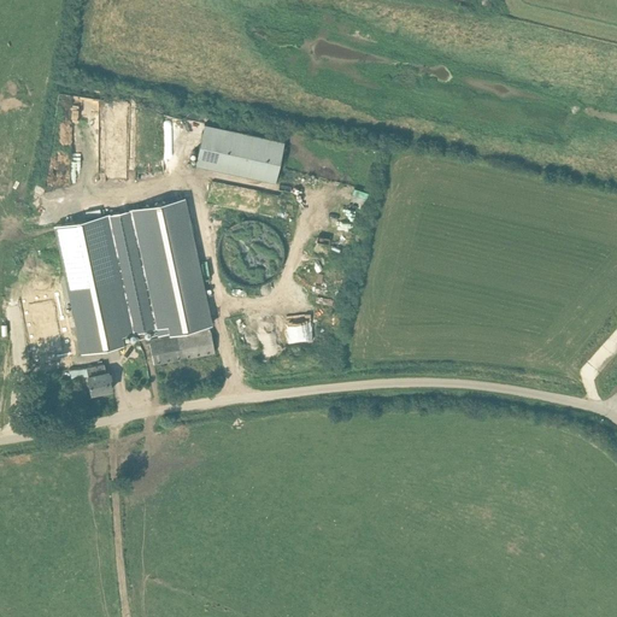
[(100,121),(104,99),(74,94),(69,127),(89,129),(90,118),(100,121)]
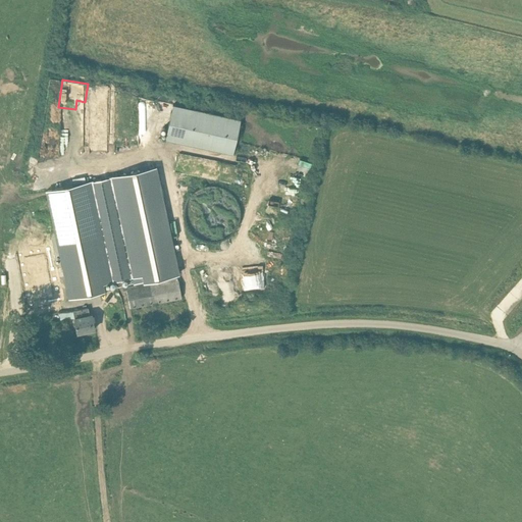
[(138,143),(138,87),(112,87),(112,132),(117,132),(117,143),(138,143)]
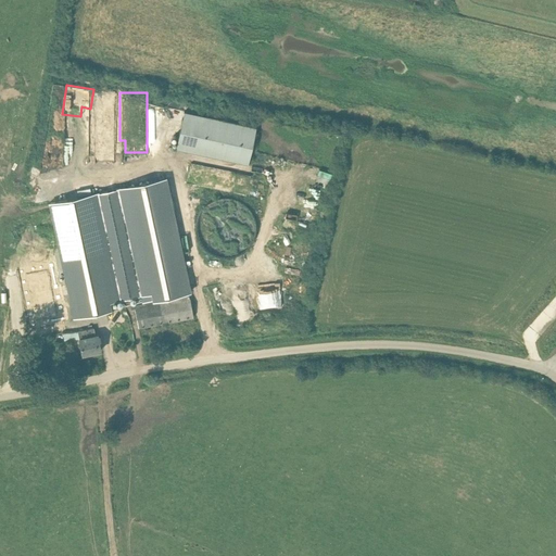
[(184,111),(176,149),(248,164),(255,127),(184,111)]
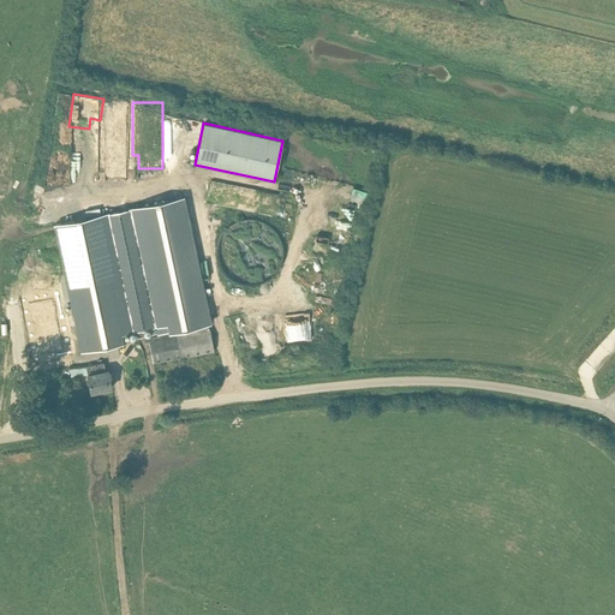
[(118,169),(118,181),(131,181),(130,169),(118,169)]
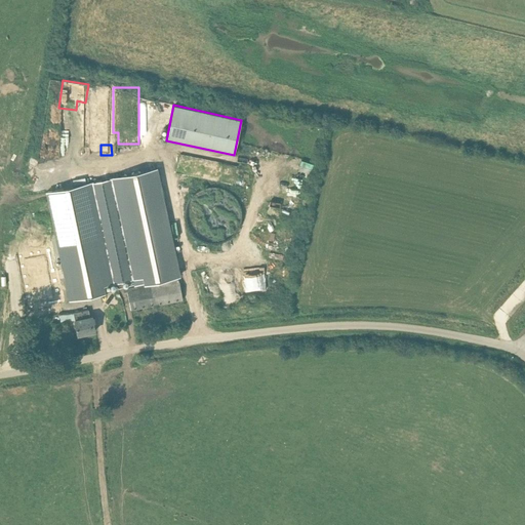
[(157,167),(46,192),(70,299),(106,291),(104,284),(143,276),(145,283),(179,276),(157,167)]
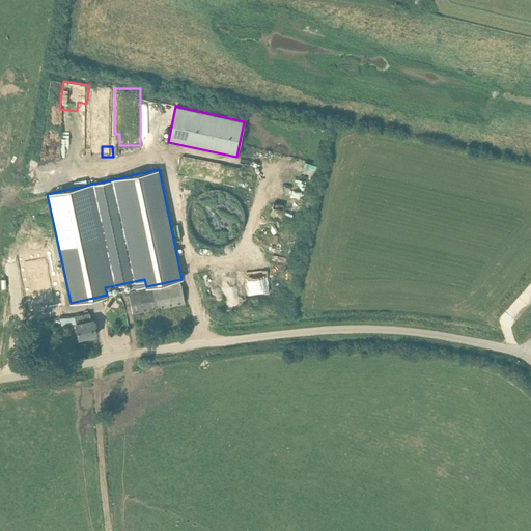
[(287,185),(287,195),(279,195),(279,203),(290,203),(290,200),(299,200),(299,188),(290,188),(290,185),(287,185)]
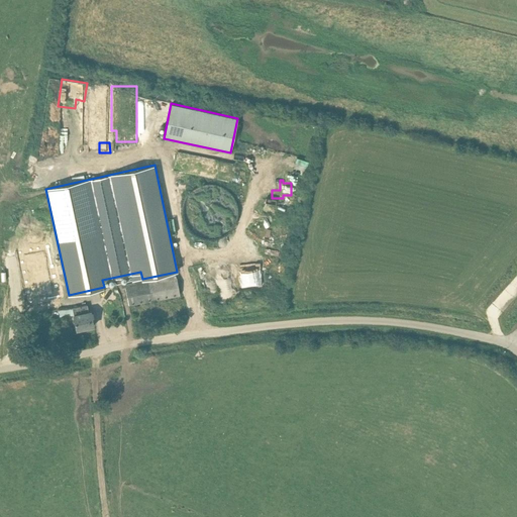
[(198,184),(193,187),(189,191),(187,195),(183,201),(183,207),(183,212),(184,218),(187,223),(190,228),(194,232),(200,235),(205,236),(211,237),(217,236),(222,234),(224,232),(229,229),(233,224),(236,220),(238,214),(238,208),(237,203),(235,197),(232,192),(228,188),(223,185),(218,183),(212,181),(208,181),(203,182),(198,184)]
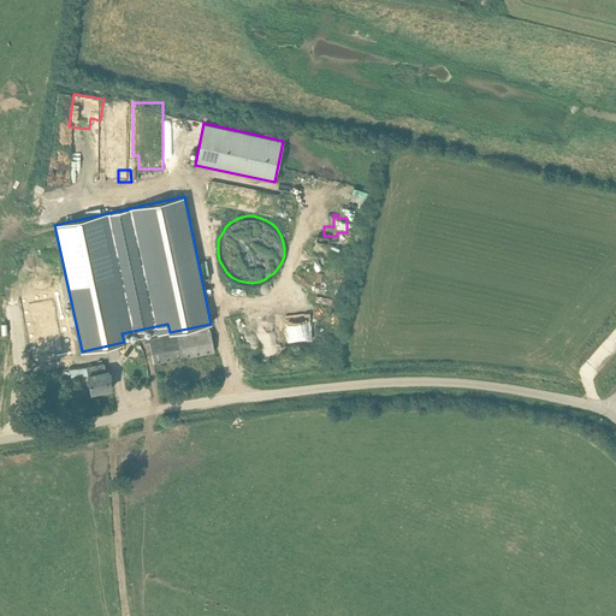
[(325,272),(312,271),(311,283),(324,284),(325,272)]
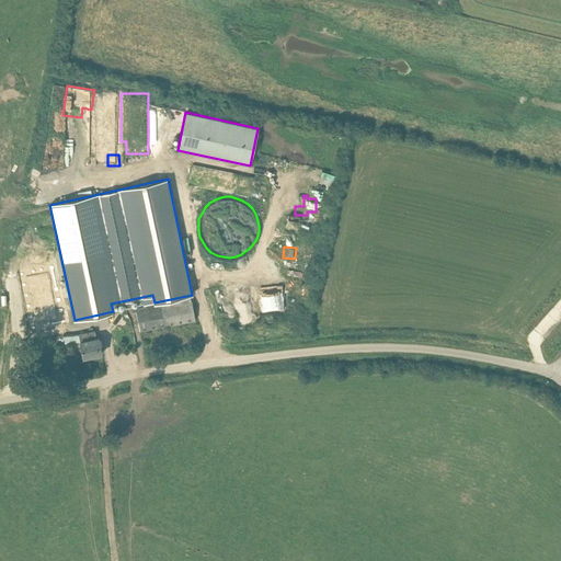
[(53,266),(21,274),(33,329),(65,322),(53,266)]
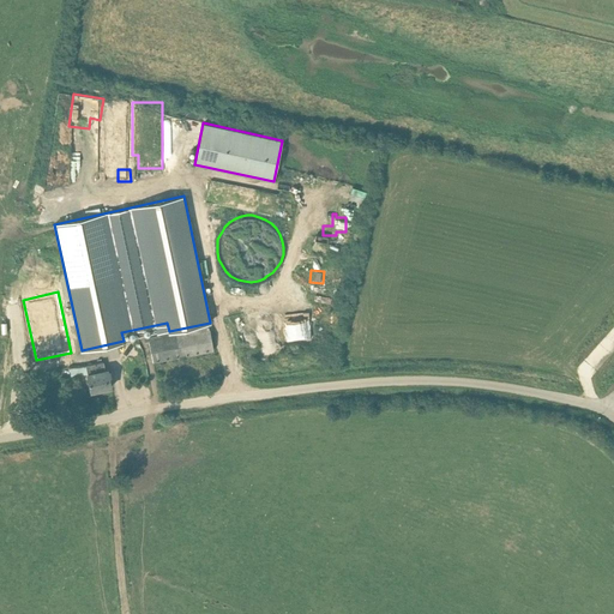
[(214,349),(211,337),(209,326),(175,332),(175,336),(119,347),(120,355),(122,366),(214,349)]
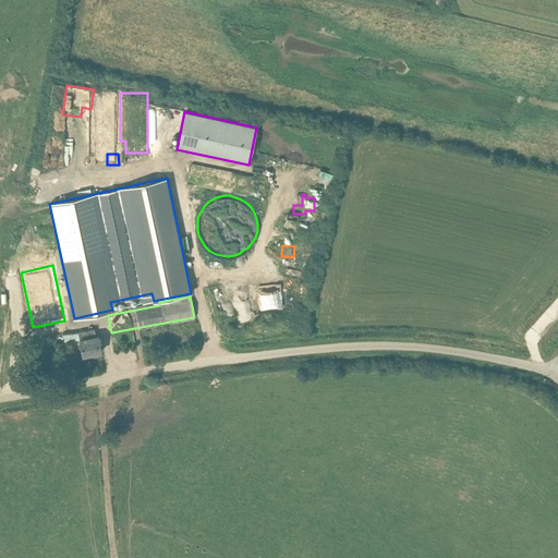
[(101,351),(99,340),(98,336),(96,336),(94,328),(79,331),(81,344),(83,355),(101,351)]
